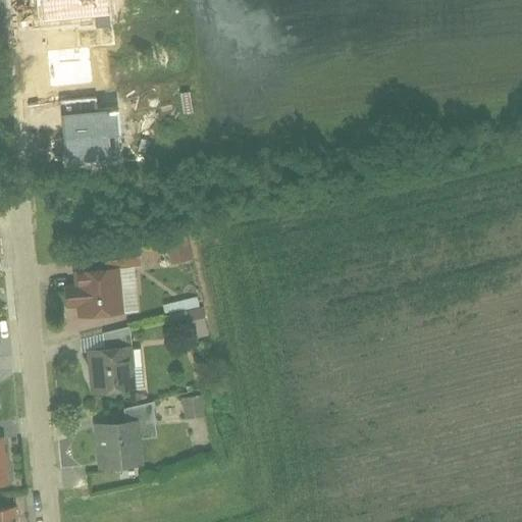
[(107,0),(43,0),(46,21),(109,16),(107,0)]
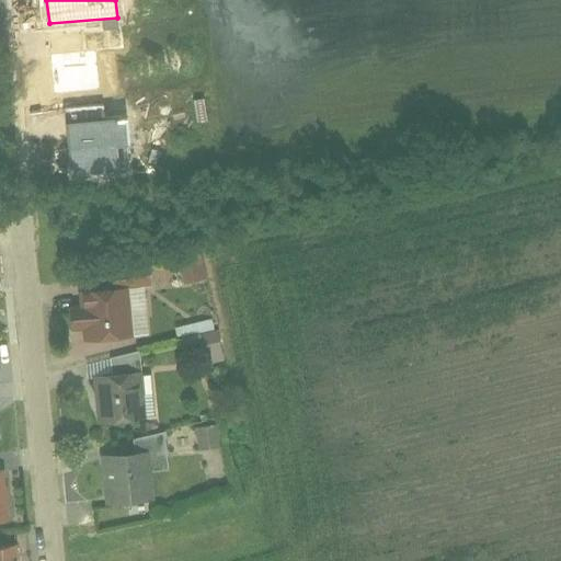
[(83,34),(86,50),(99,49),(99,52),(124,49),(122,31),(83,34)]
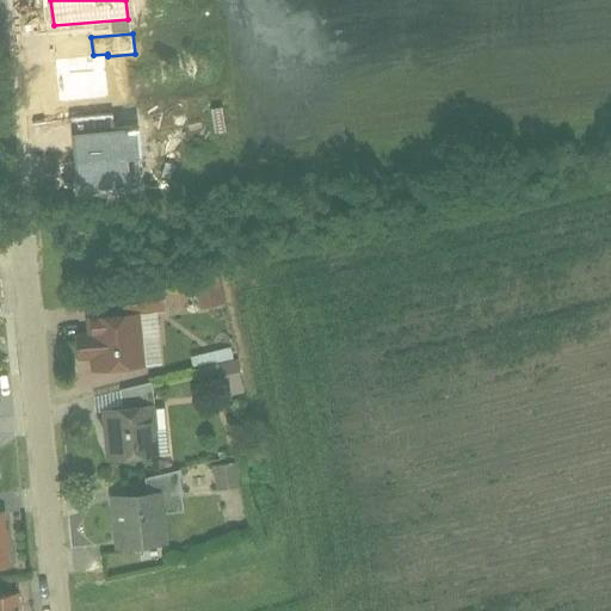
[(93,55),(54,59),(57,107),(112,103),(107,56),(107,54),(93,55)]
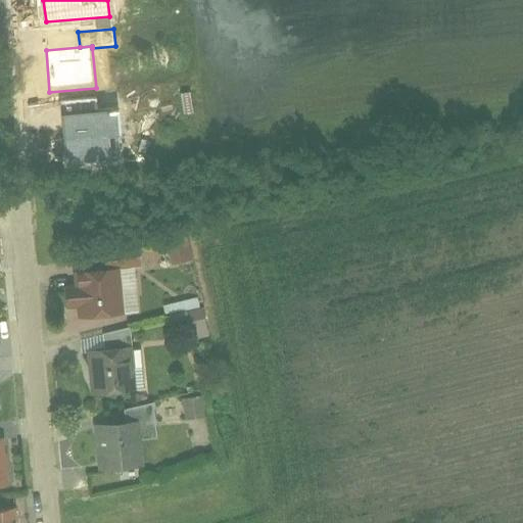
[(98,98),(60,102),(66,163),(111,159),(109,136),(121,135),(119,111),(99,112),(98,98)]
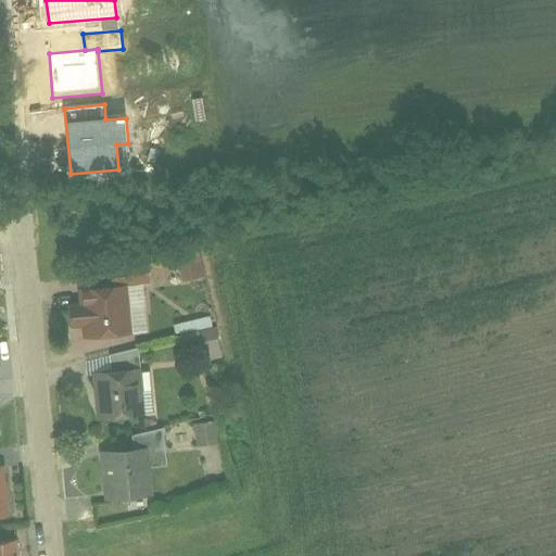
[(182,257),(188,280),(209,275),(203,252),(182,257)]
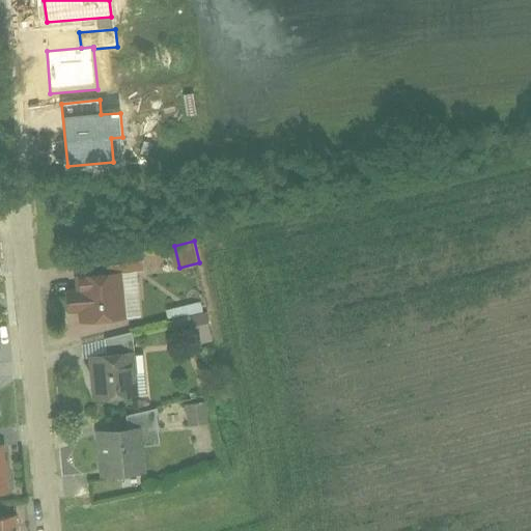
[(128,326),(123,277),(76,281),(77,292),(67,292),(70,319),(79,318),(79,322),(80,330),(128,326)]
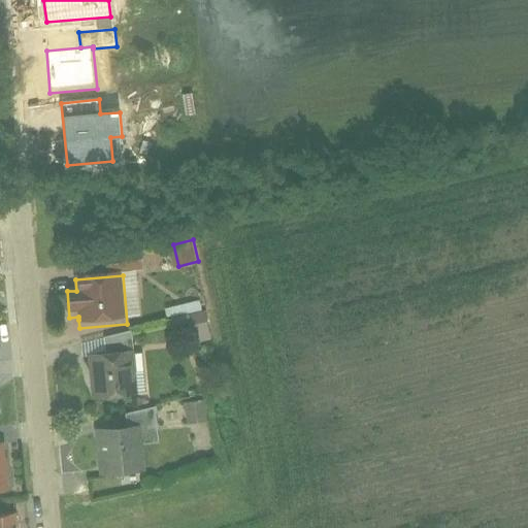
[(194,323),(197,340),(213,338),(211,320),(194,323)]
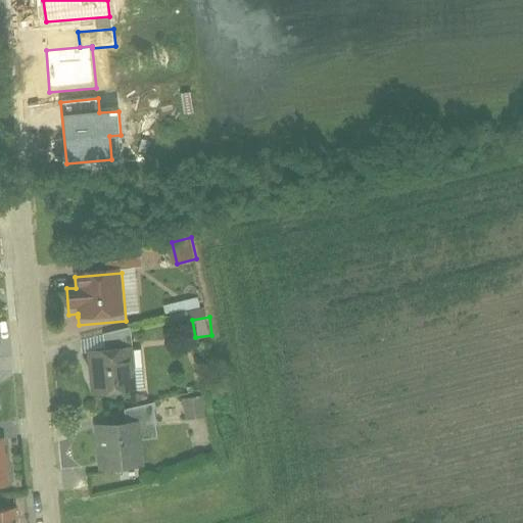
[(137,397),(132,351),(89,355),(93,401),(137,397)]
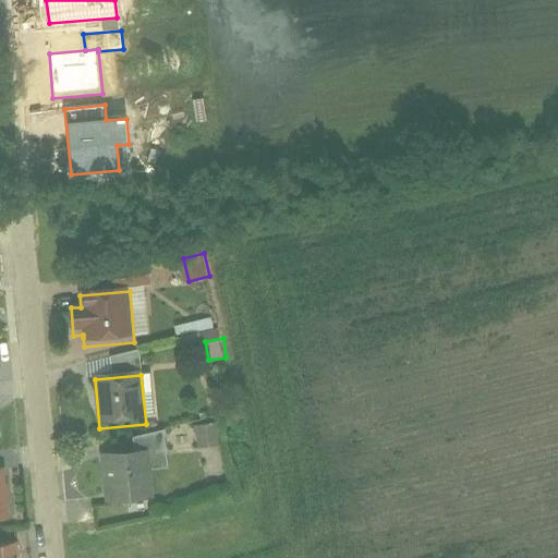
[(199,424),(202,446),(223,444),(221,422),(199,424)]
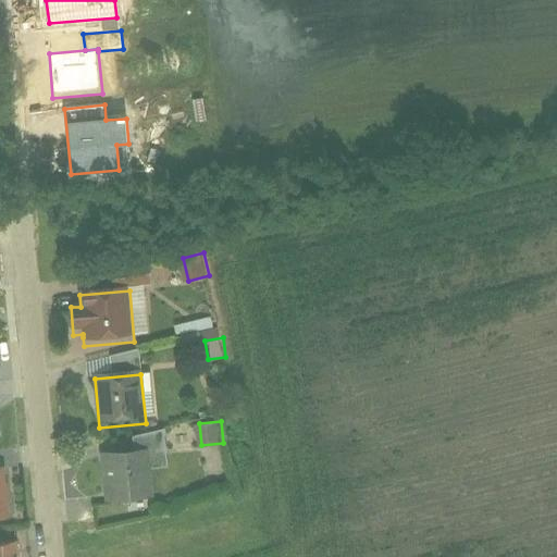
[(150,450),(107,454),(111,507),(156,503),(150,450)]
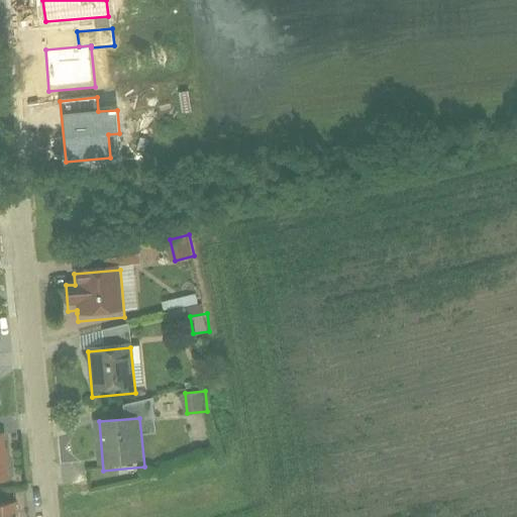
[(0,486),(10,485),(5,433),(0,433),(0,486)]
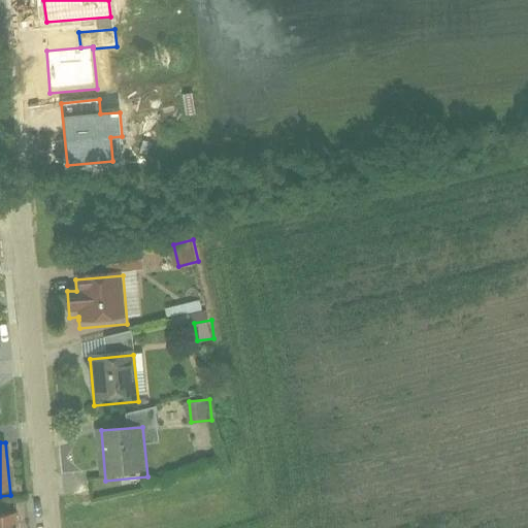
[(0,527),(19,527),(18,513),(0,514),(0,527)]
